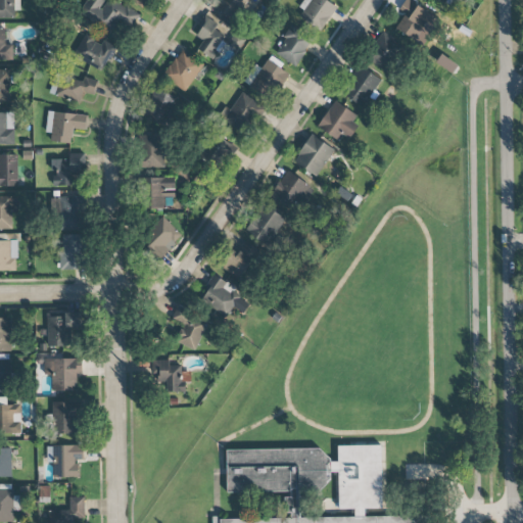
[(0,0),(0,18),(14,18),(13,0),(0,0)]
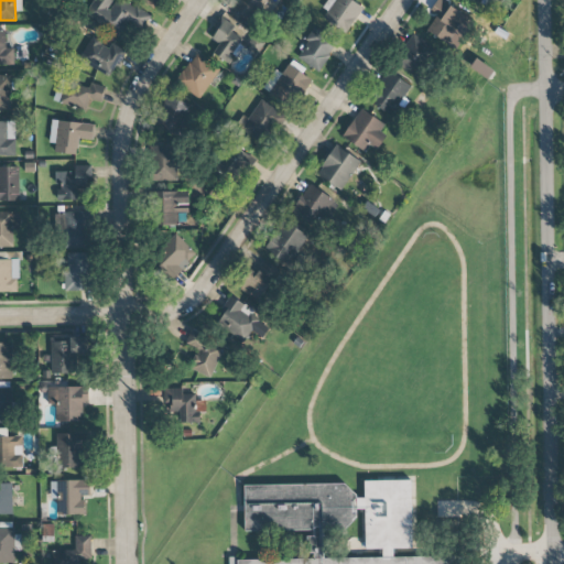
[(150,17),(122,0),(114,0),(114,1),(112,0),(100,0),(99,2),(96,0),(94,0),(86,13),(120,34),(128,21),(142,30),(150,17)]
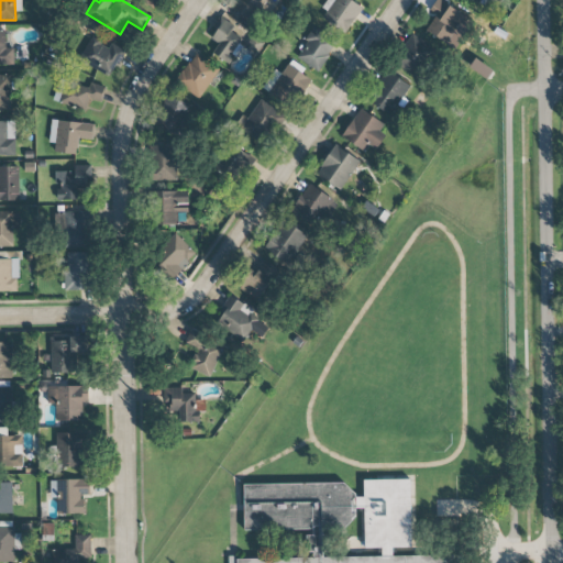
[(232,0),(228,8),(252,22),(265,0),(232,0)]
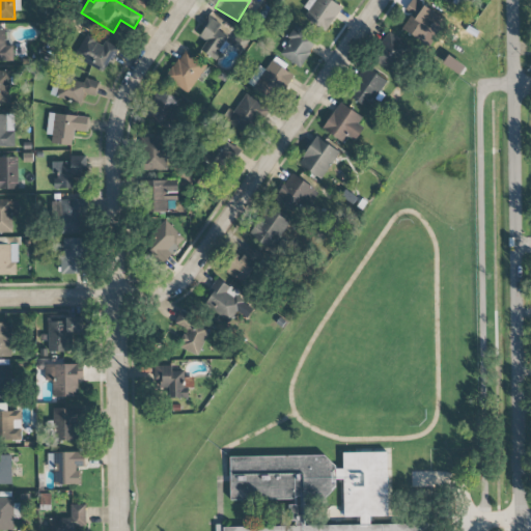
[(308,0),(304,7),(308,10),(303,20),(326,33),(341,7),(329,0),(308,0)]
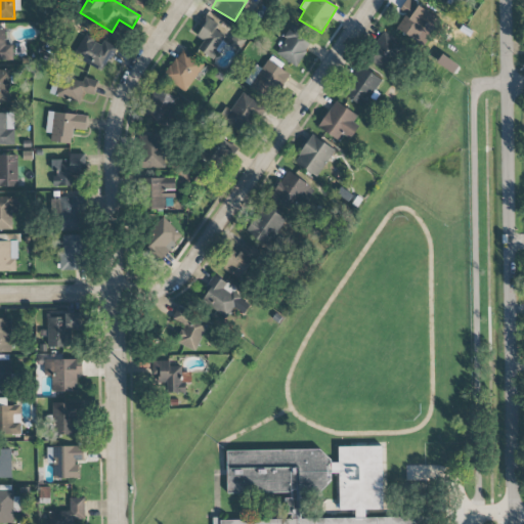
[(405,0),(399,10),(405,14),(396,28),(415,41),(432,14),(409,0),(405,0)]
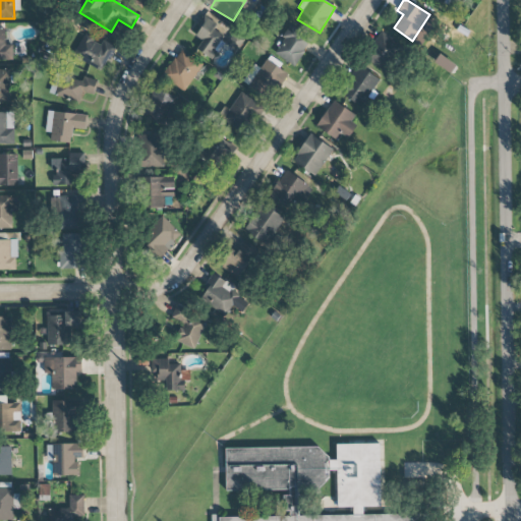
[(195,37),(201,41),(196,50),(212,60),(226,38),(214,30),(217,24),(204,15),(197,25),(200,29),(195,37)]
